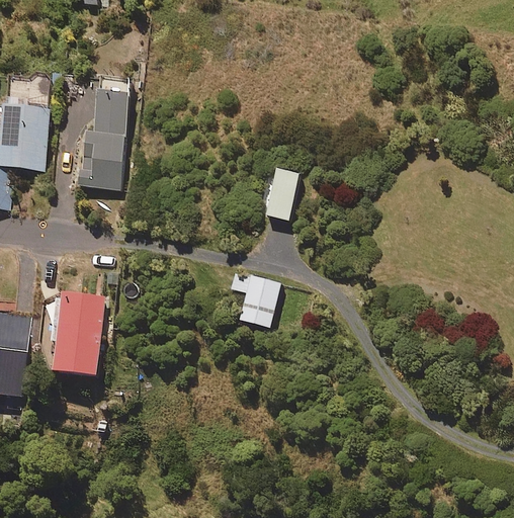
[(0,165),(14,167),(44,170),(53,97),(7,91),(9,76),(0,74),(0,107),(5,108),(0,146),(0,165)]
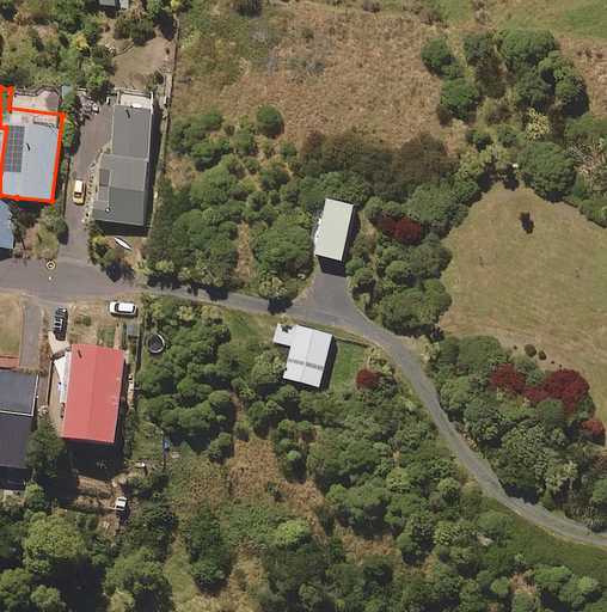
[(154,96),(118,92),(112,158),(98,157),(92,220),(141,225),(154,96)]
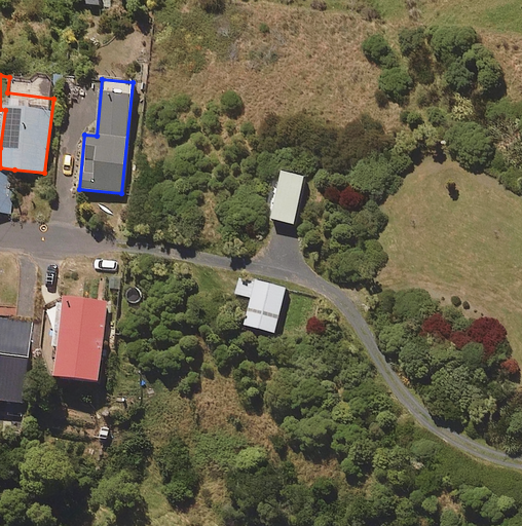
[(0,212),(8,213),(14,170),(0,167),(0,212)]
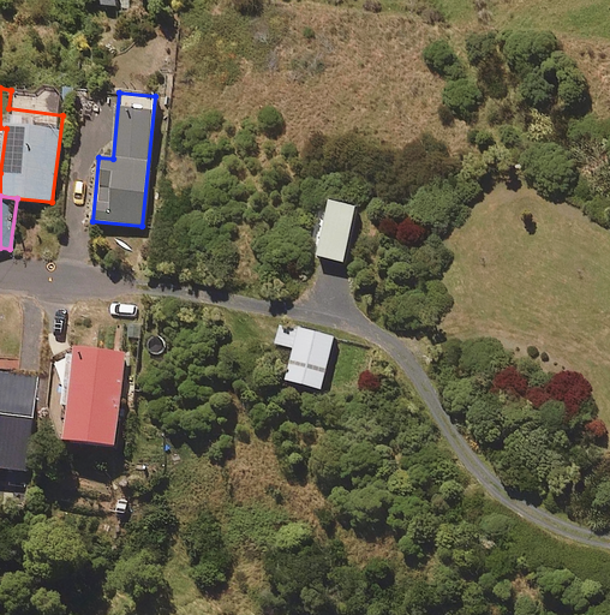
[(329,338),(275,326),(270,345),(288,350),(281,382),(317,390),(329,338)]
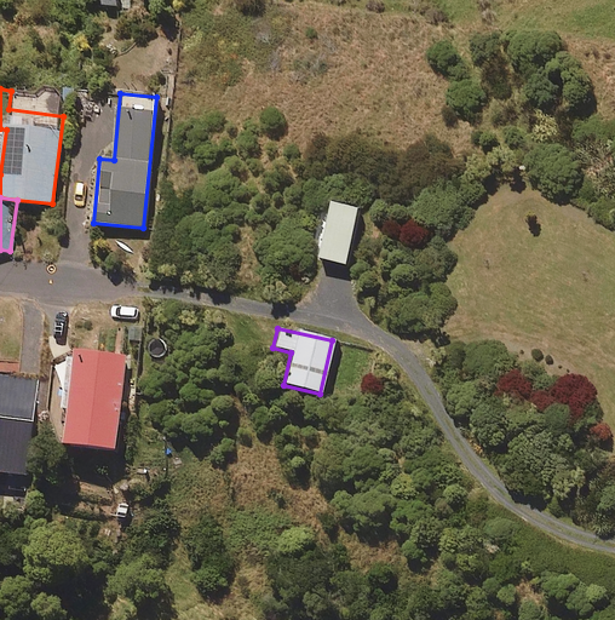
[(126,355),(75,349),(64,443),(115,448),(126,355)]
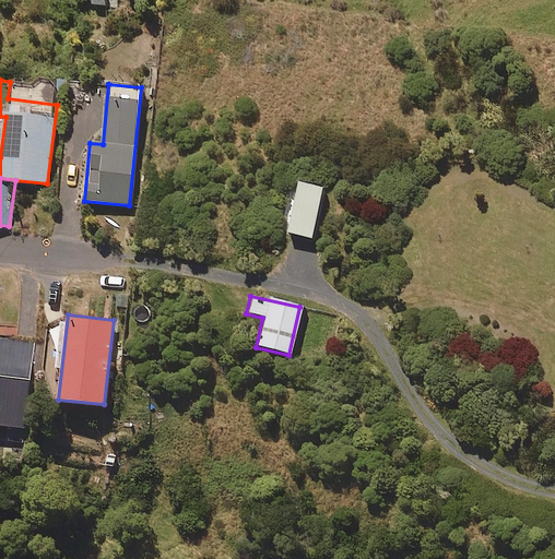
[(30,344),(0,341),(0,423),(23,426),(30,344)]
